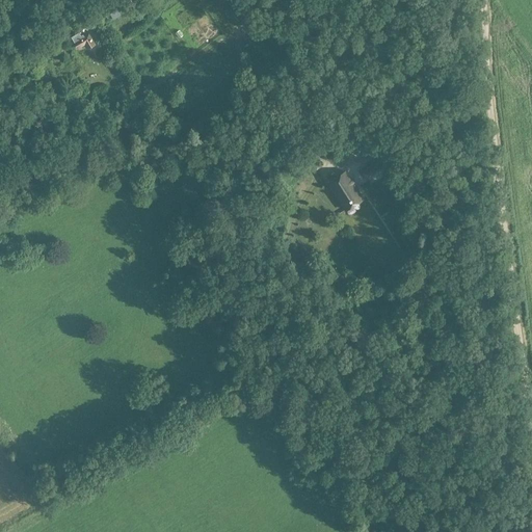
[(112,19),(121,15),(117,9),(109,14),(112,19)]
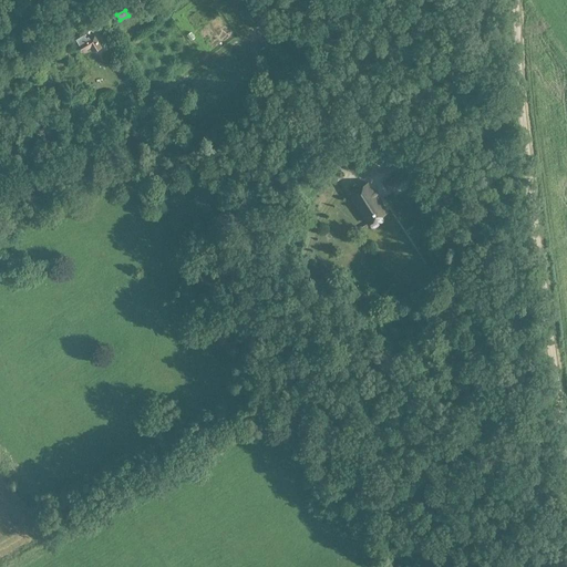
[(90,40),(80,45),(83,51),(91,47),(94,51),(100,48),(101,47),(94,37),(90,40)]
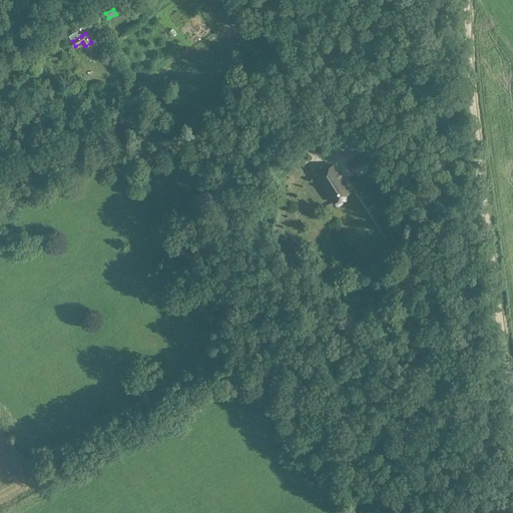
[(169,143),(163,137),(158,141),(164,147),(169,143)]
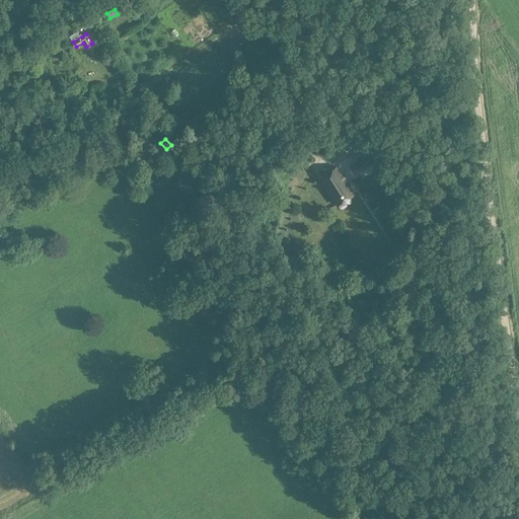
[(372,162),(367,156),(351,166),(356,172),(372,162)]
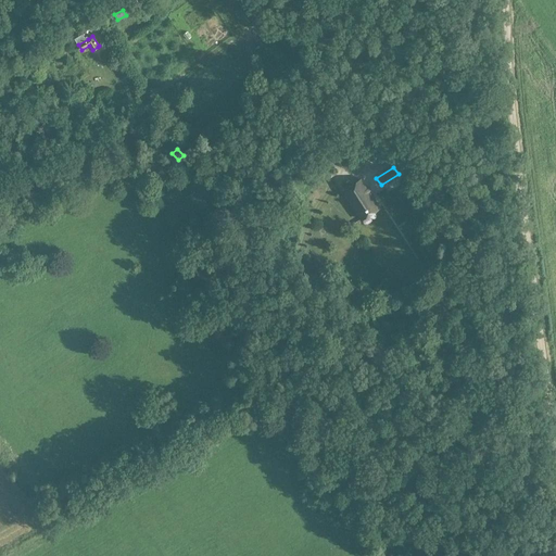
[(380,207),(362,179),(343,191),(362,218),(380,207)]
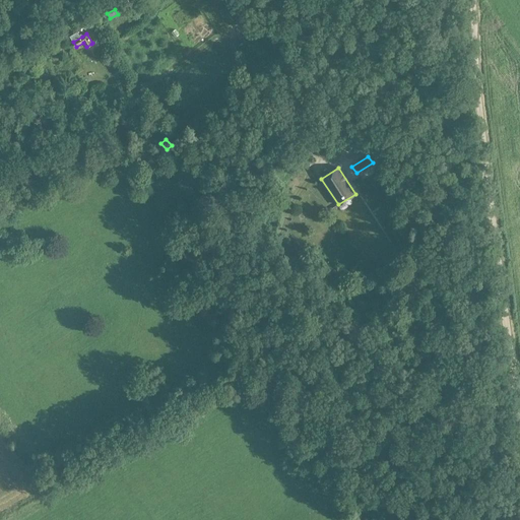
[(206,303),(199,311),(210,323),(218,315),(206,303)]
